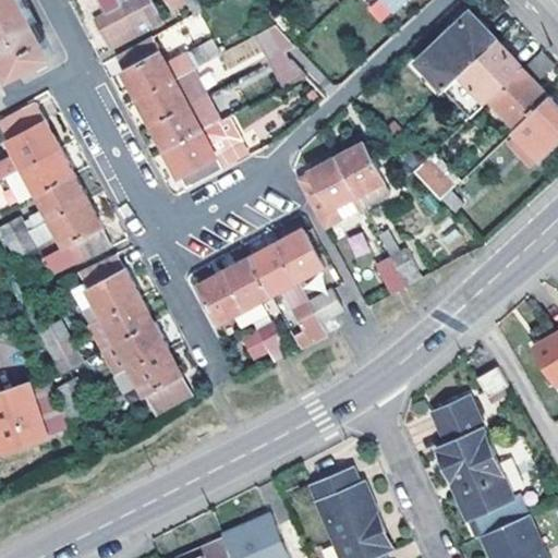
[(0,0),(0,53),(13,79),(55,58),(27,7),(23,0),(0,0)]
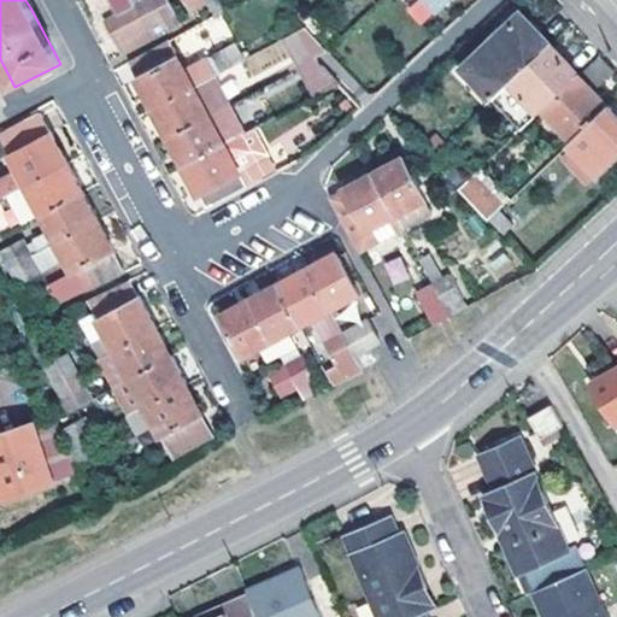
[(88,0),(100,18),(113,10),(106,0),(88,0)]
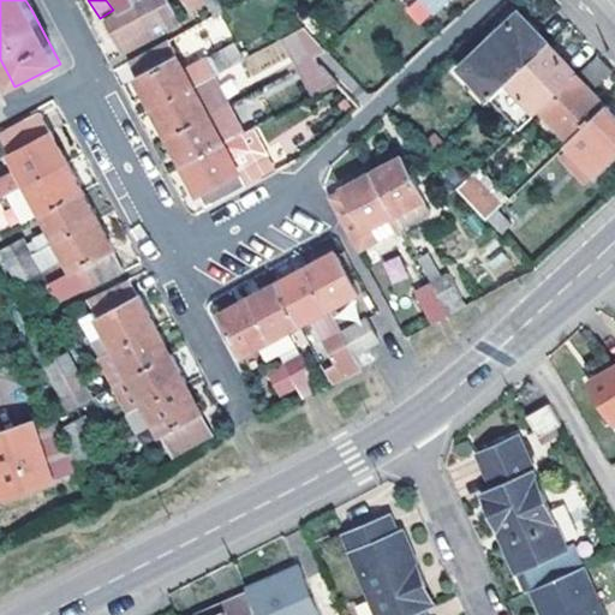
[(107,23),(124,55),(153,39),(137,7),(132,0),(112,0),(120,16),(107,23)]
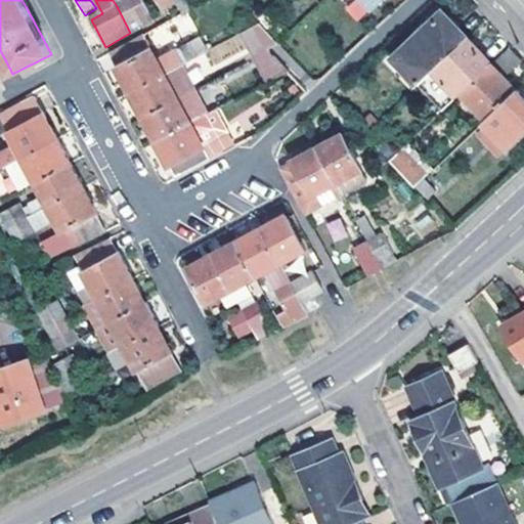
[(133,0),(128,0),(117,6),(130,33),(146,24),(133,0)]
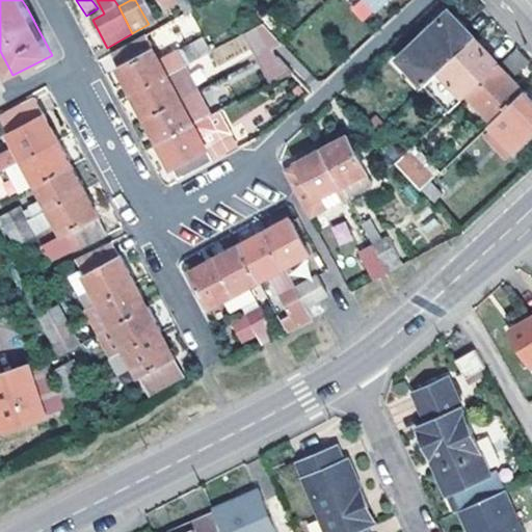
[(423,83),(473,37),(447,9),(397,55),(423,83)]
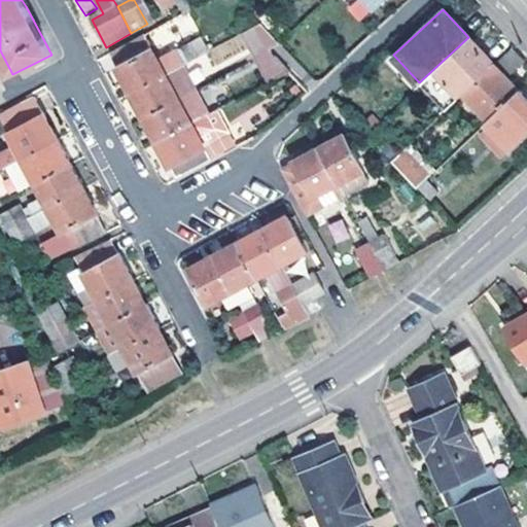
[(155,47),(196,31),(189,13),(148,31),(155,47)]
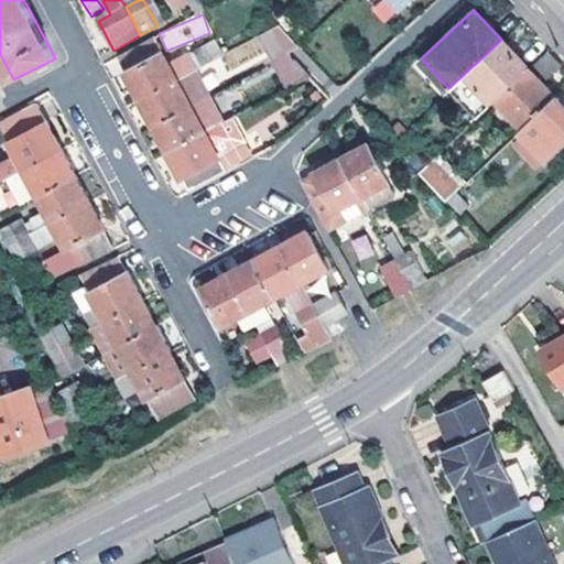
[(279,22),(267,29),(282,54),(292,50),(300,44),(279,22)]
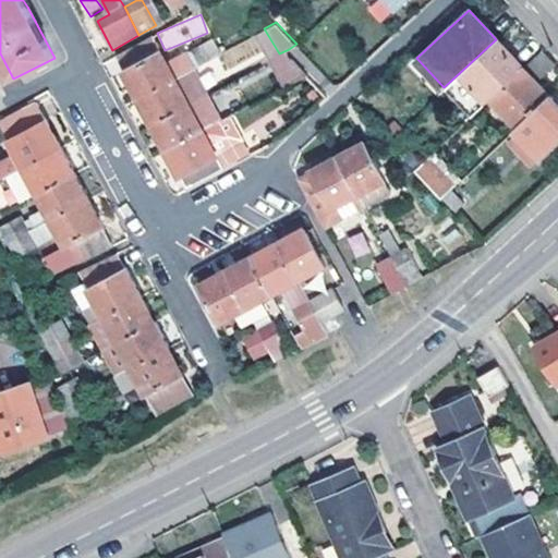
[(140,98),(177,77),(194,68),(199,64),(221,52),(213,36),(191,48),(168,61),(154,35),(117,57),(140,98)]
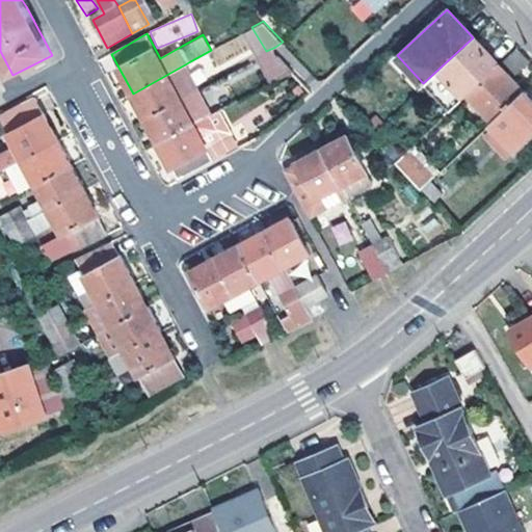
[(423,83),(448,111),(468,92),(499,64),(473,37),(423,83)]
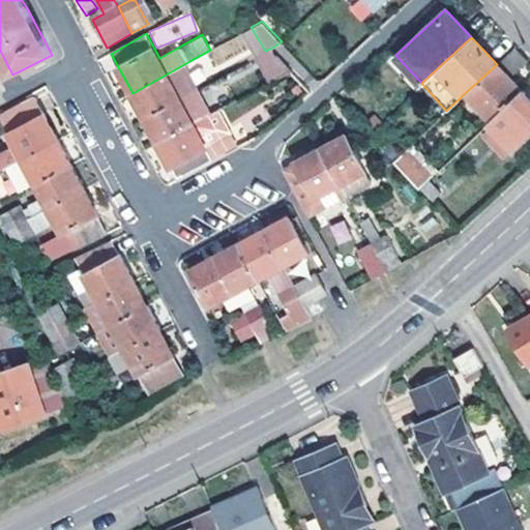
[(274,47),(265,51),(277,75),(292,66),(274,47)]
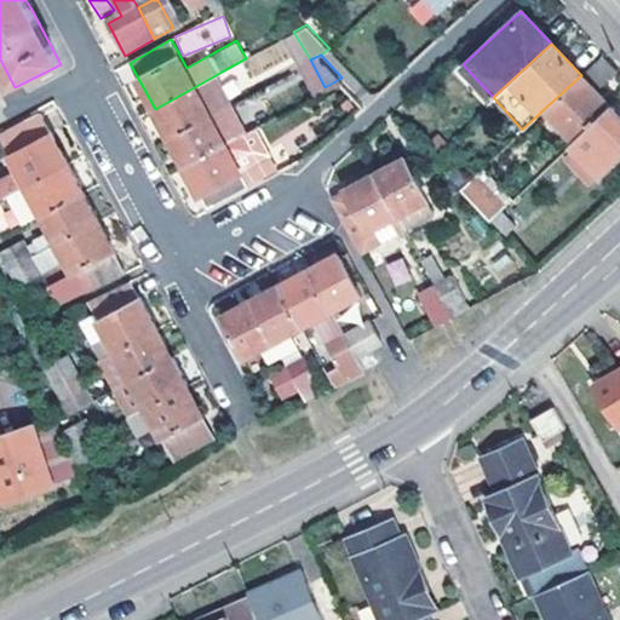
[(575,141),(609,107),(597,93),(619,73),(603,55),(581,75),(545,108),(575,141)]
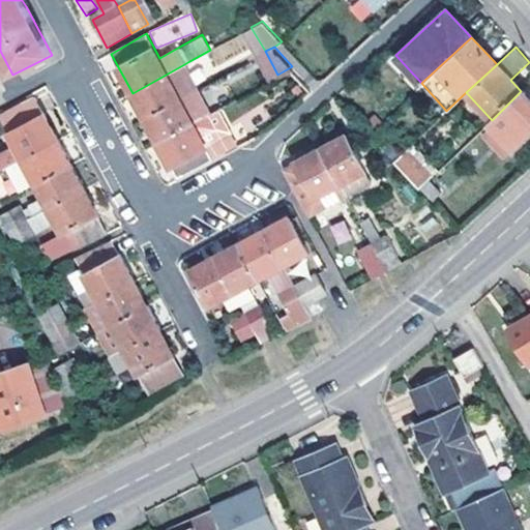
[(145,117),(180,97),(198,88),(184,64),(168,74),(133,93),(145,117)]
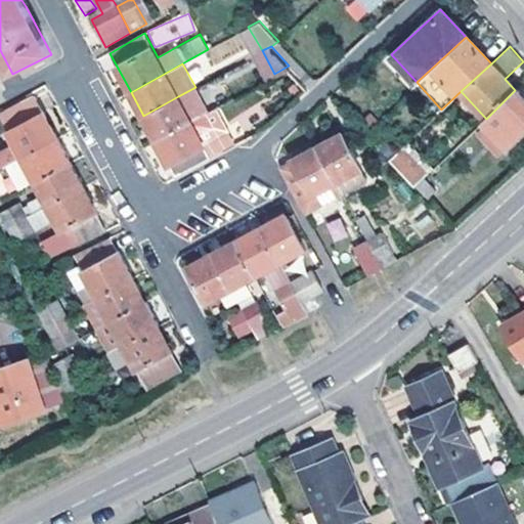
[(143,116),(156,140),(209,111),(195,87),(178,96),(143,116)]
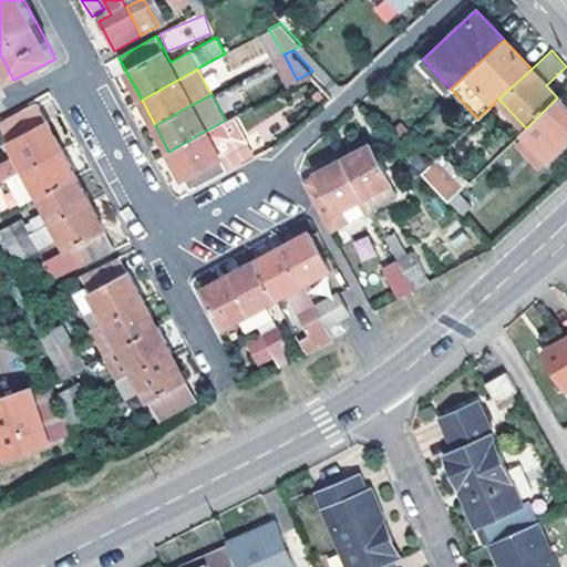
[(526,129),(522,131),(547,158),(566,140),(566,107),(557,98),(526,129)]
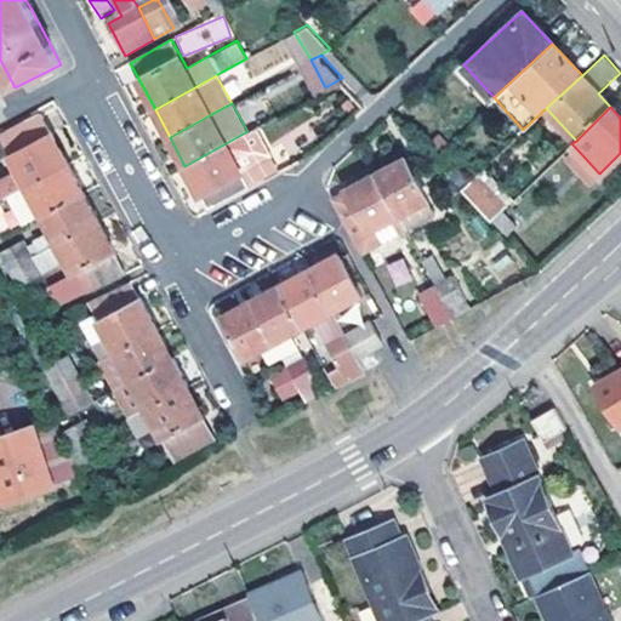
[(0,136),(11,158),(53,135),(40,112),(0,132),(0,136)]
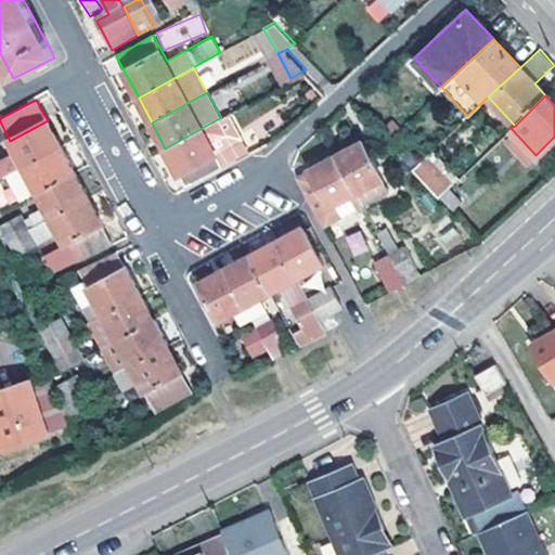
[(221,117),(165,149),(188,191),(239,163),(244,142),(228,114),(221,117)]
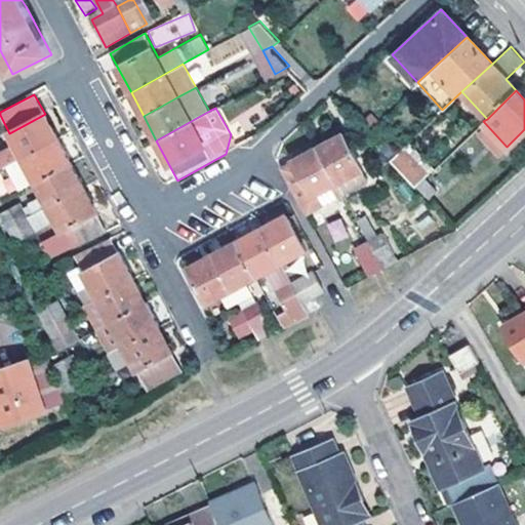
[(8,164),(22,158),(58,138),(45,114),(9,133),(15,145),(2,152),(8,164)]
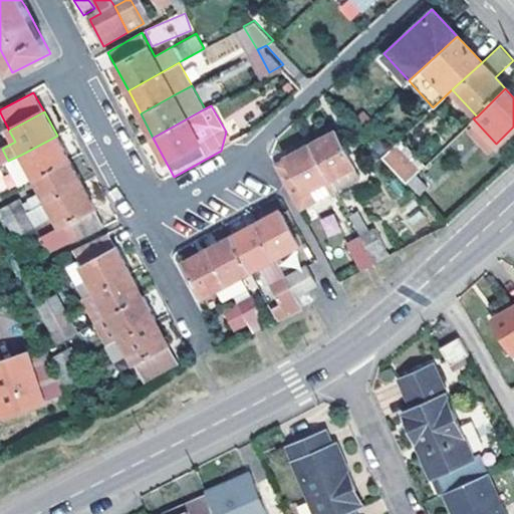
[(335,132),(310,145),(334,191),(359,177),(335,132)]
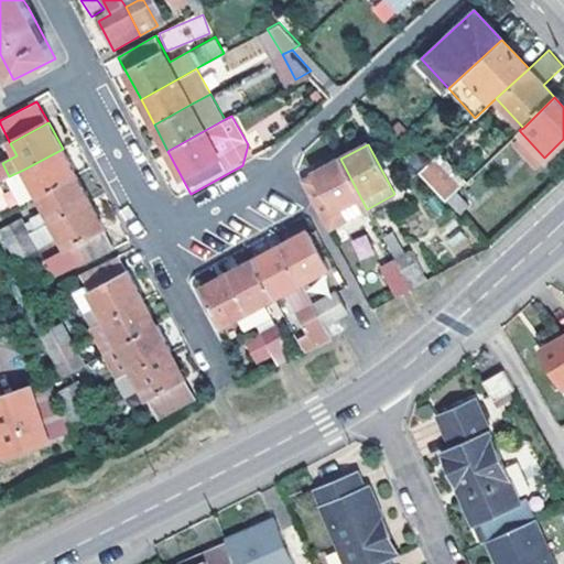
[(23,170),(38,197),(77,176),(63,149),(23,170)]
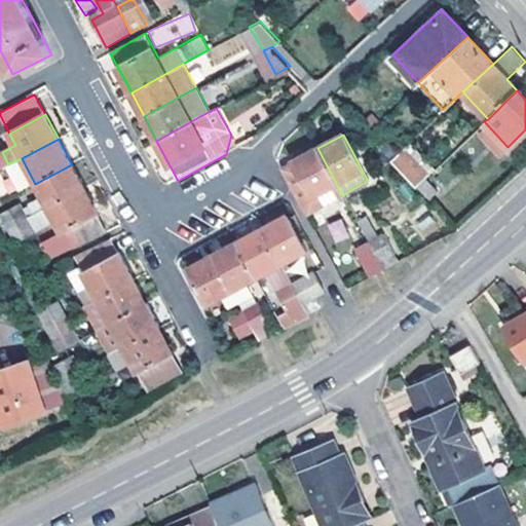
[(425,178),(431,172),(406,144),(388,161),(413,189),(416,187),(425,178)]
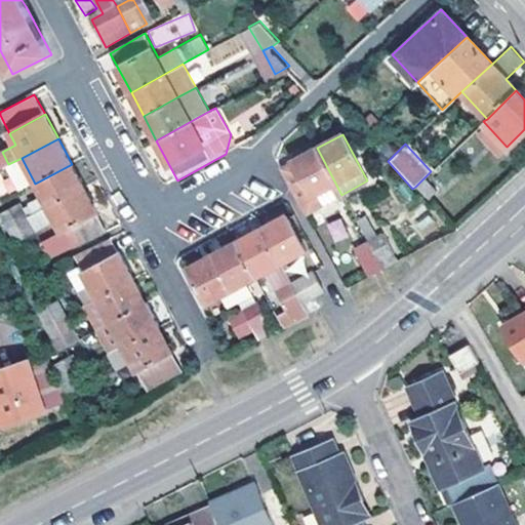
[(317,148),(281,167),(306,213),(341,195),(317,148)]
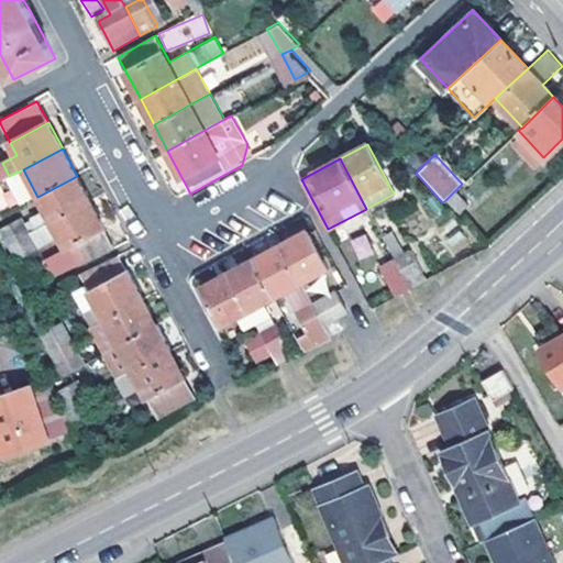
[(37,231),(91,202),(77,176),(37,197),(46,211),(30,219),(37,231)]
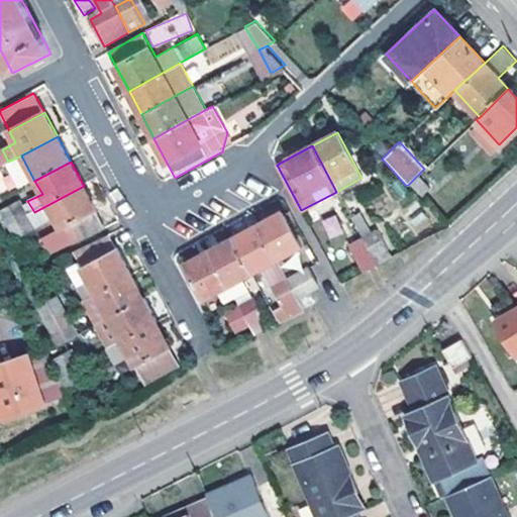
[(429,187),(418,175),(409,184),(420,195),(429,187)]
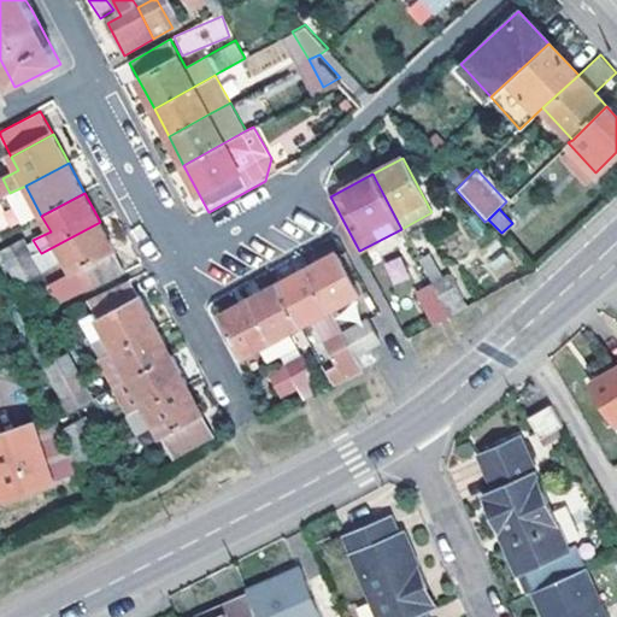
[(68,263),(76,278),(84,294),(127,272),(100,222),(41,253),(33,257),(11,268),(21,287),(68,263)]
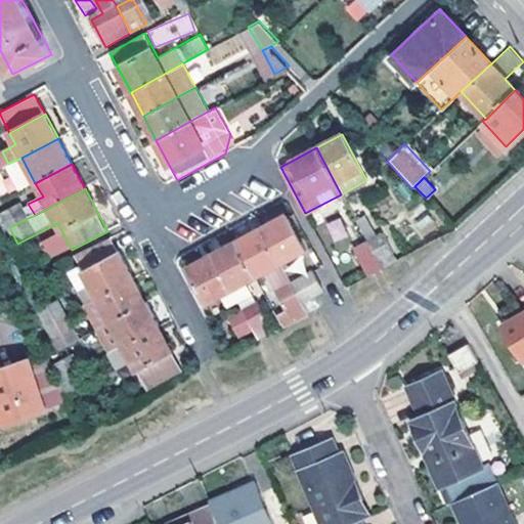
[(23,207),(3,216),(9,227),(28,218),(23,207)]
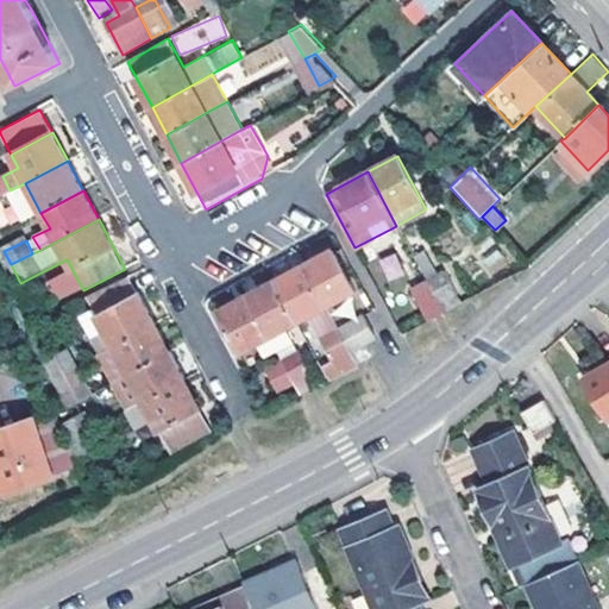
[(333,251),(306,265),(326,305),(353,289),(333,251)]
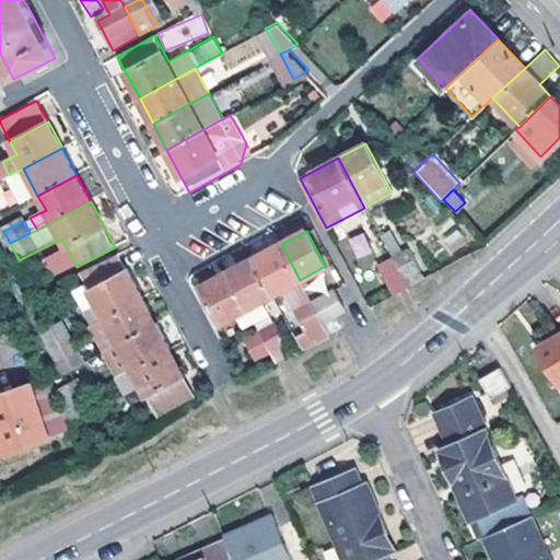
[(389,231),(380,236),(392,258),(400,254),(389,231)]
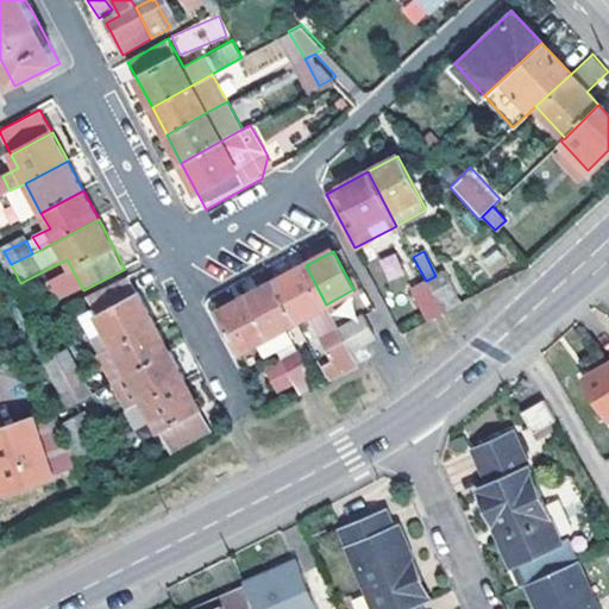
[(385,282),(403,277),(397,253),(380,257),(385,282)]
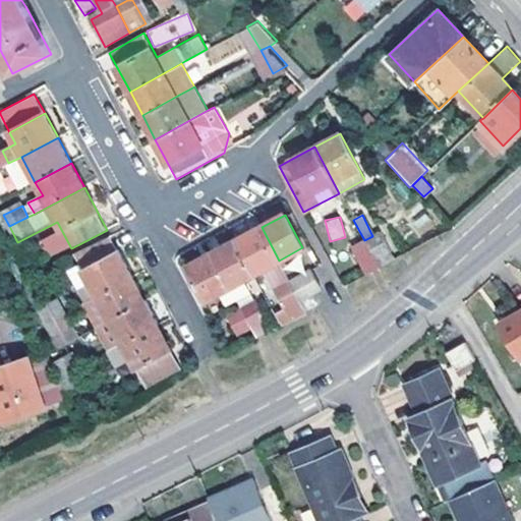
[(237,240),(253,273),(279,261),(262,227),(237,240)]
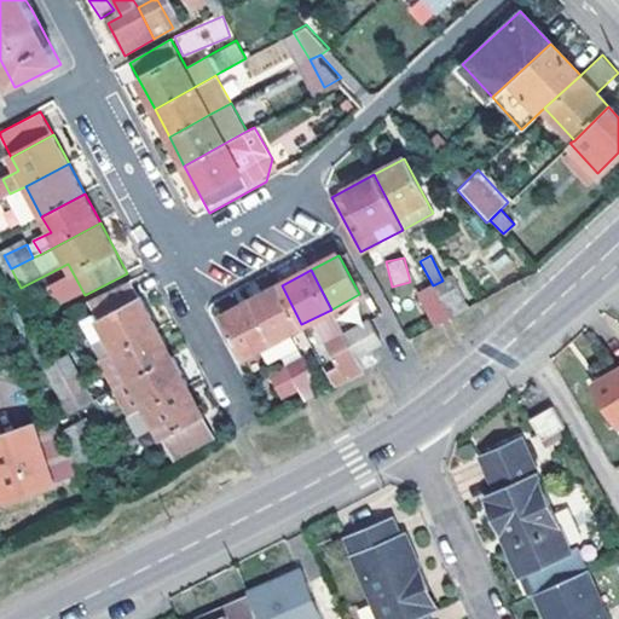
[(443,281),(433,285),(451,319),(469,311),(450,276),(443,281)]
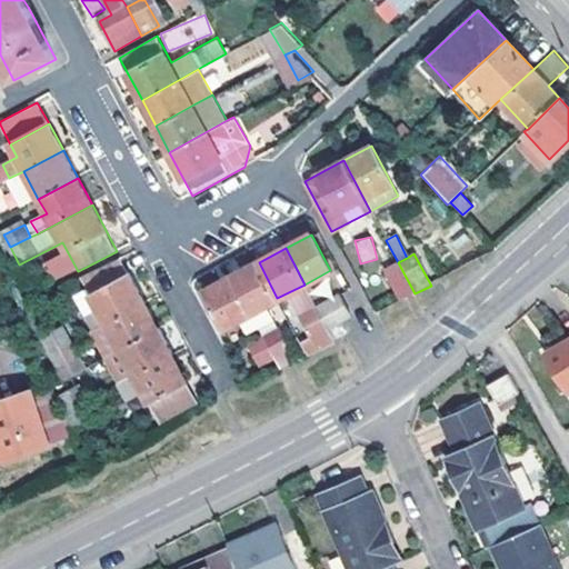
[(51,285),(78,271),(70,257),(45,269),(51,285)]
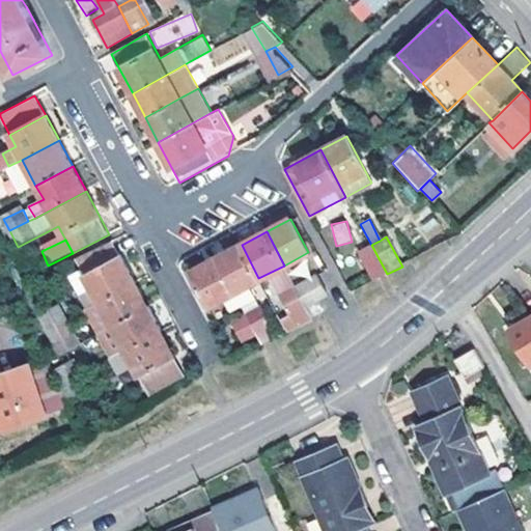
[(87,311),(100,304),(136,285),(114,245),(79,264),(85,276),(73,283),(87,311)]
